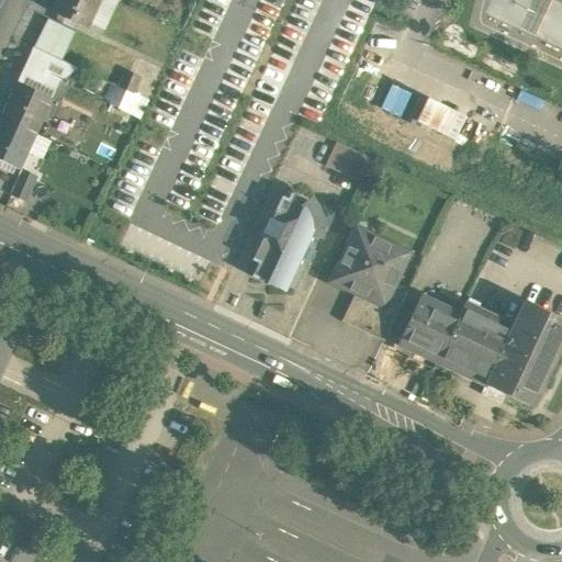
[(99,0),(57,0),(52,13),(86,30),(99,0)]
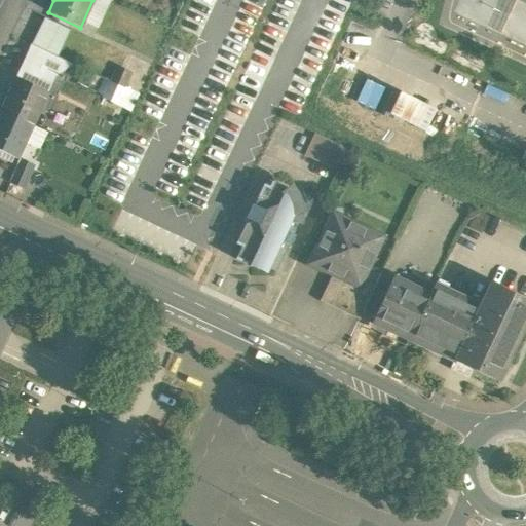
[(59,59),(31,45),(16,74),(17,74),(44,87),(59,59)]
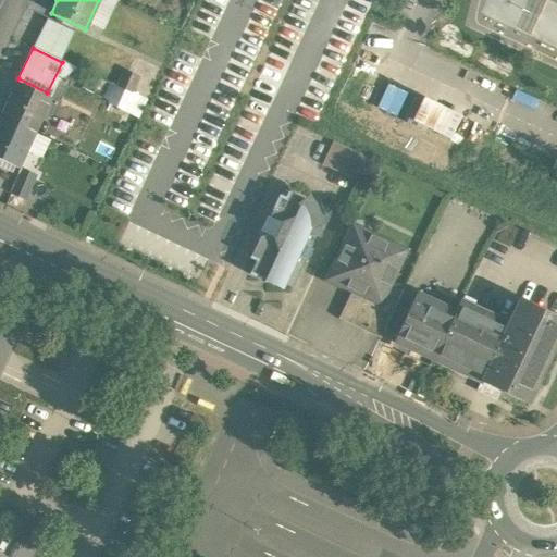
[(62,62),(47,93),(19,78),(16,83),(49,99),(53,101),(71,65),(62,62)]
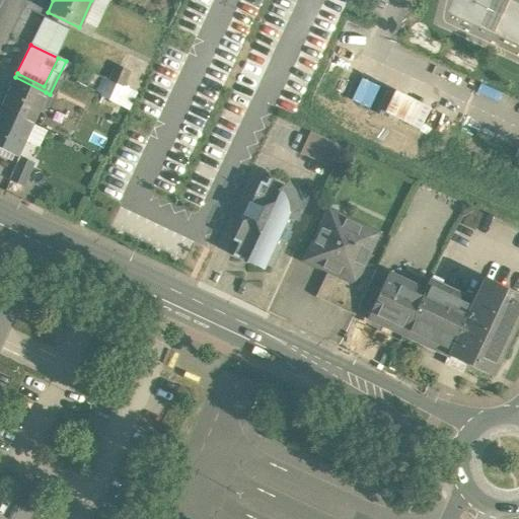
[(129,72),(116,66),(109,81),(123,87),(129,72)]
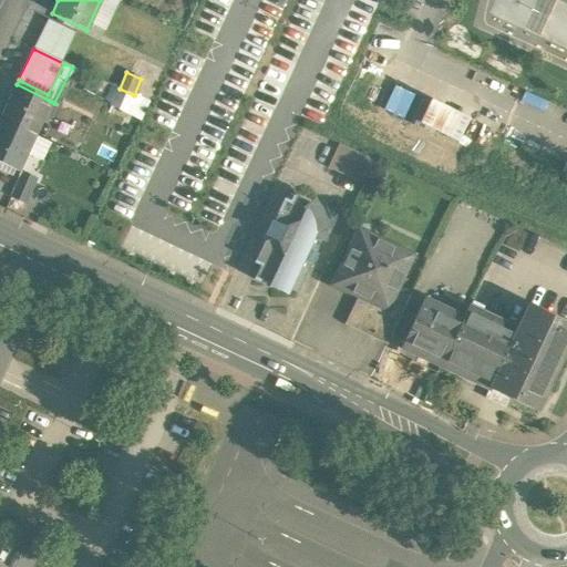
[(17,84),(16,84),(0,119),(0,120),(34,136),(43,119),(42,117),(50,101),(17,84)]
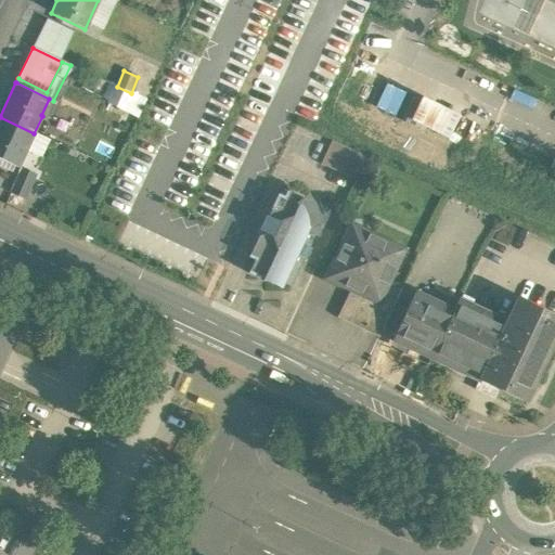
[(131,93),(117,87),(110,103),(124,110),(131,93)]
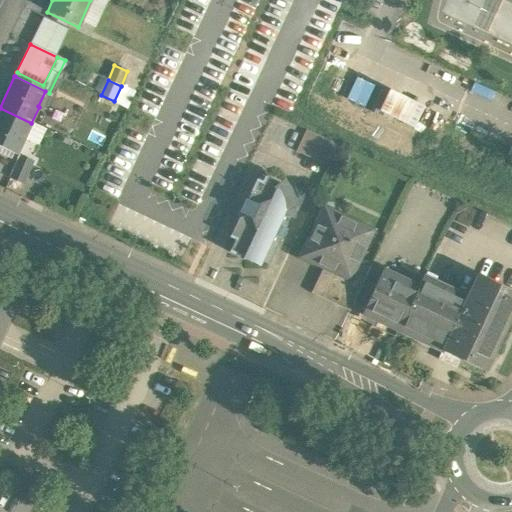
[(49,93),(45,91),(38,106),(39,107),(44,109),(51,93),(49,93)]
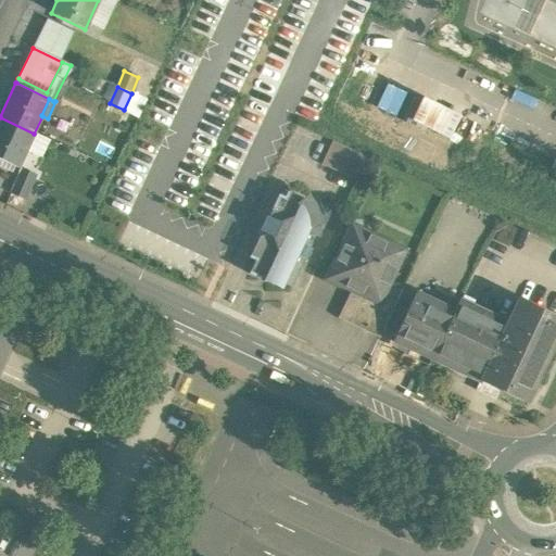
[(34,134),(0,117),(0,159),(17,167),(34,134)]
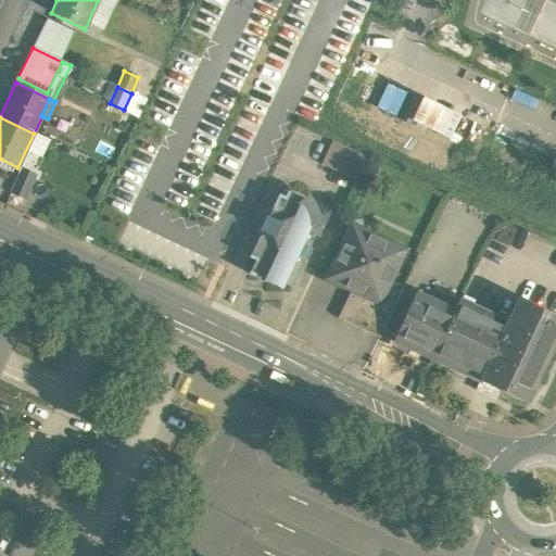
[(356,181),(367,159),(332,142),(321,165),(356,181)]
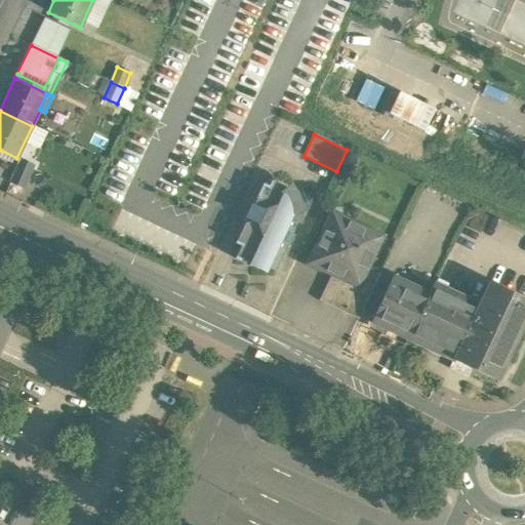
[(19,160),(9,184),(23,190),(33,166),(19,160)]
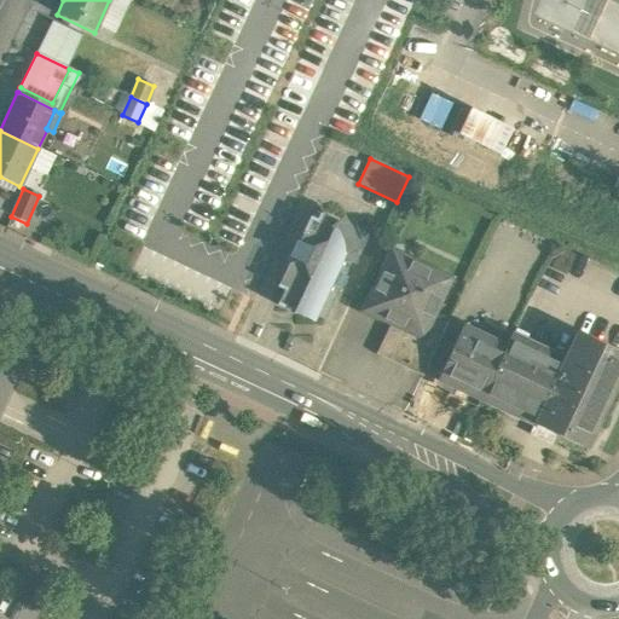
[(350,227),(319,214),(317,220),(310,218),(295,248),(294,249),(293,252),(293,254),(295,262),(288,265),(277,288),(283,290),(276,306),(289,312),(290,308),(294,310),(293,313),(313,323),(316,317),(323,319),(337,289),(342,291),(350,278),(343,276),(356,250),(354,243),(353,238),(352,233),(350,227)]
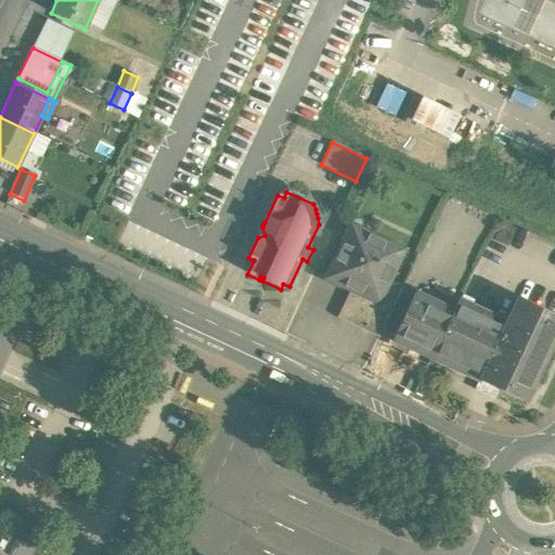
[(402,250),(350,227),(326,279),(352,291),(350,296),(376,308),(382,295),(402,250)]
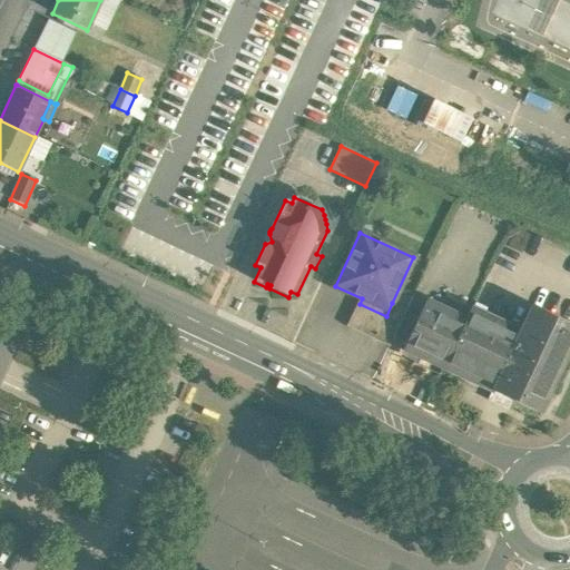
[(465,321),(425,302),(402,351),(442,369),(465,321)]
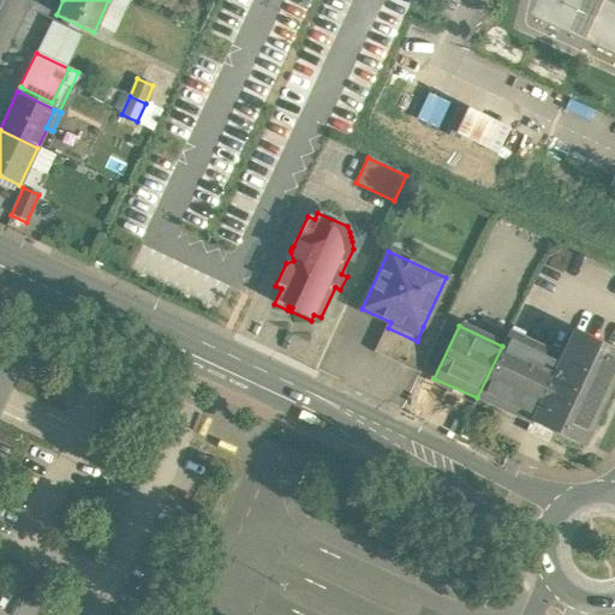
[(417,341),(405,365),(421,372),(439,334),(423,327),(417,341)]
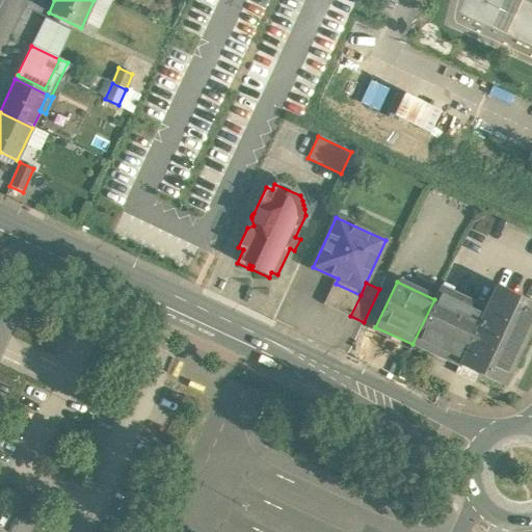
[(361,295),(336,284),(325,304),(350,316),(361,295)]
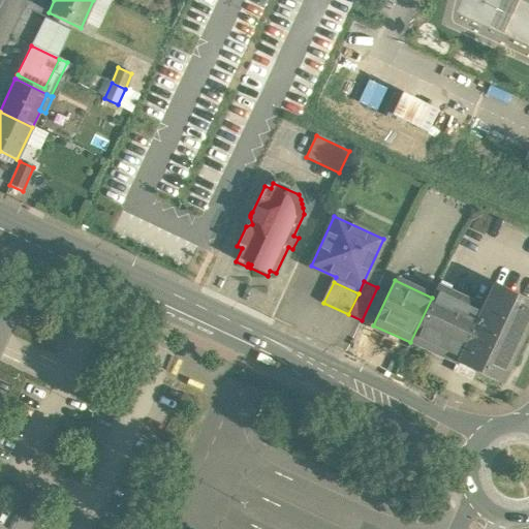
[(481,308),(437,286),(432,298),(410,342),(456,364),(454,368),(472,377),(474,373),(500,384),(528,322),(528,302),(492,285),(481,308)]
